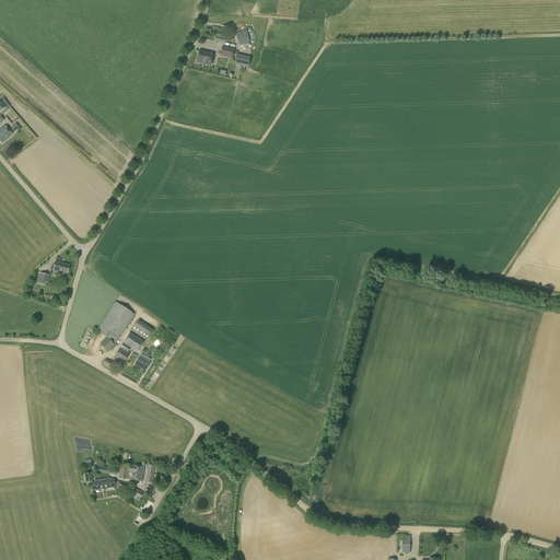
[(240,46),(251,42),(246,31),(235,34),(240,46)]
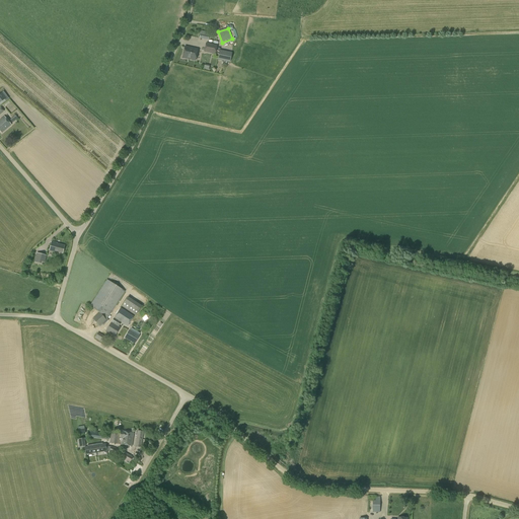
[(206,34),(206,32),(203,31),(203,34),(201,33),(200,39),(208,41),(209,35),(206,34)]
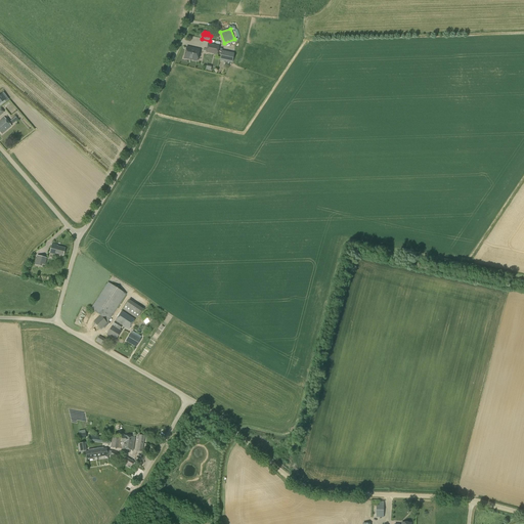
[(217,54),(219,46),(209,44),(207,51),(217,54)]
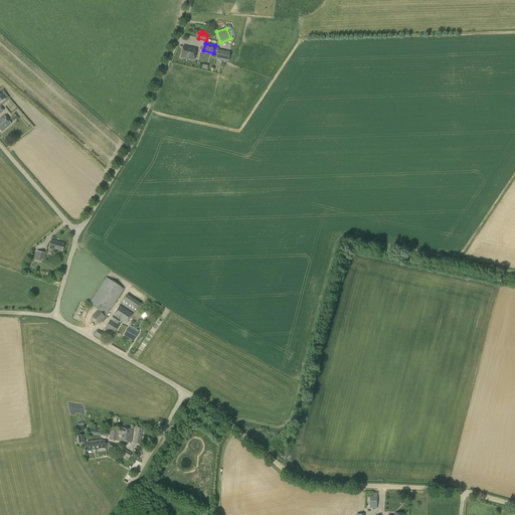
[(194,59),(196,48),(183,46),(181,57),(194,59)]
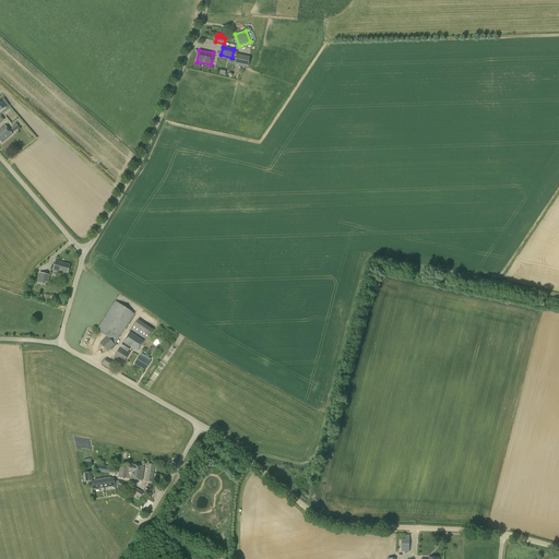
[(0,140),(2,143),(12,134),(4,126),(0,128),(0,140)]
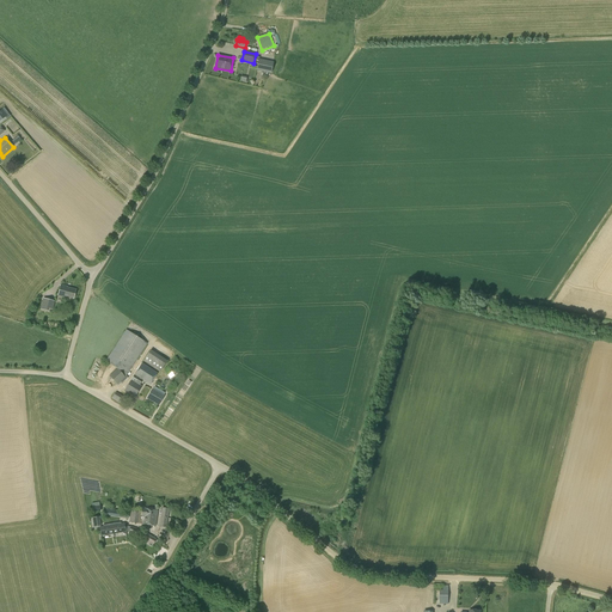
[(74,299),(75,289),(67,287),(61,285),(59,295),(65,298),(65,297),(74,299)]
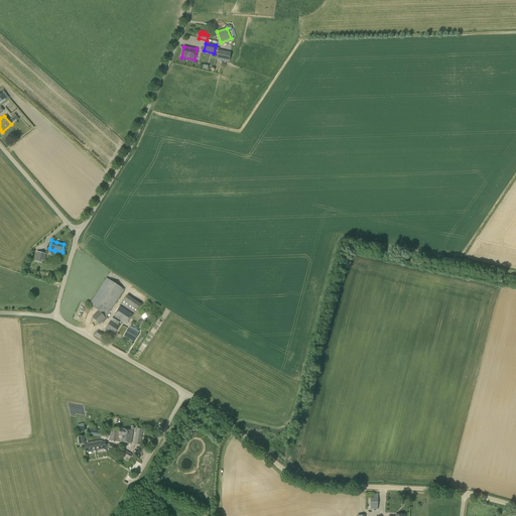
[(40,262),(43,253),(36,251),(34,261),(40,262)]
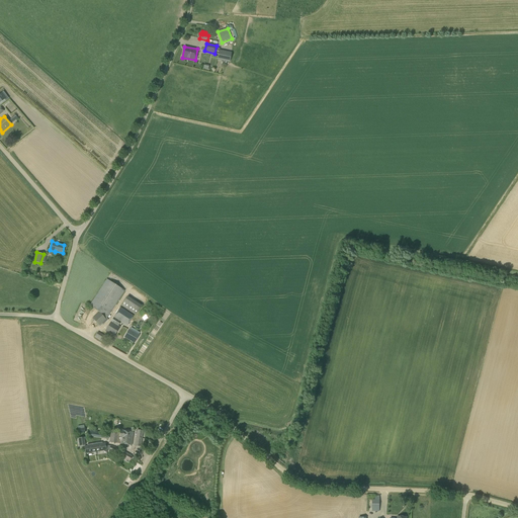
[(103,325),(108,320),(106,319),(124,290),(106,279),(90,306),(99,312),(92,318),(99,326),(99,325),(100,326),(102,324),(103,325)]
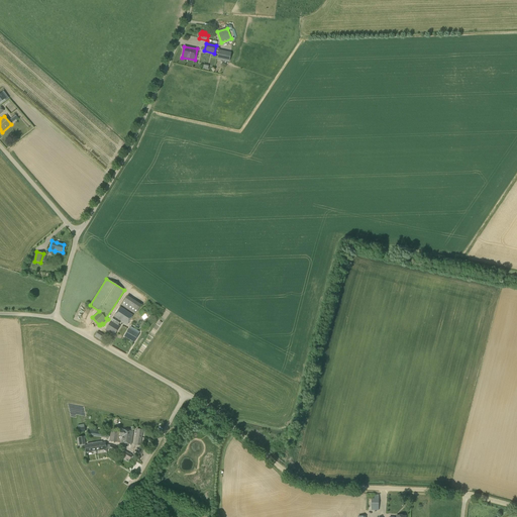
[(126,325),(133,315),(120,307),(105,329),(114,335),(119,326),(118,325),(120,321),(126,325)]
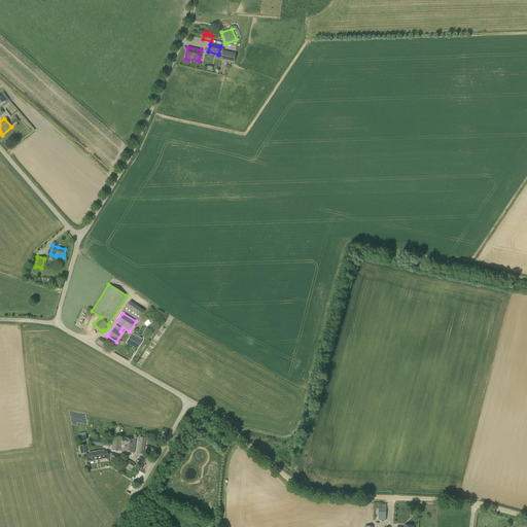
[(151,318),(148,314),(145,316),(141,318),(146,326),(150,324),(148,320),(151,318)]
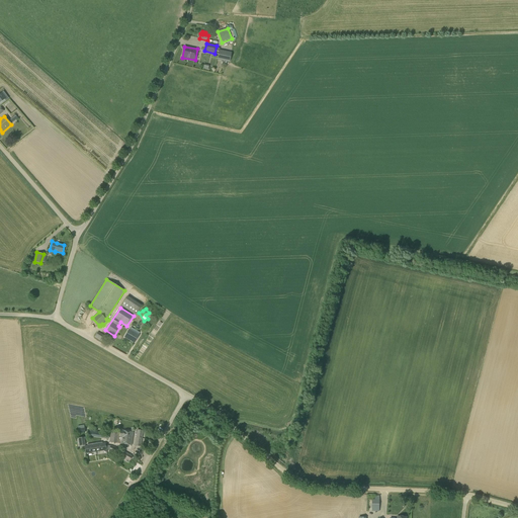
[(135,342),(139,335),(128,329),(124,337),(135,342)]
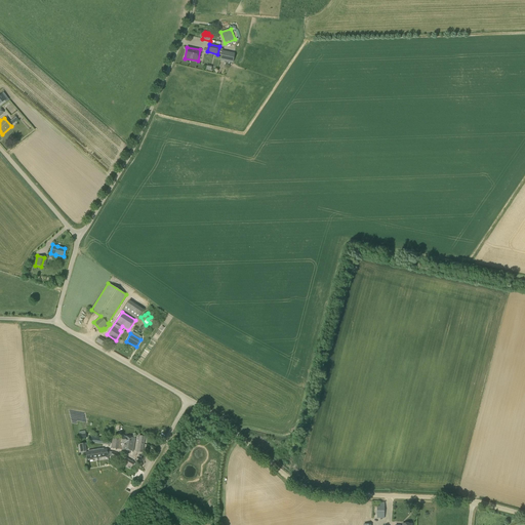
[(80,439),(86,438),(86,436),(88,436),(87,431),(79,432),(79,435),(80,439)]
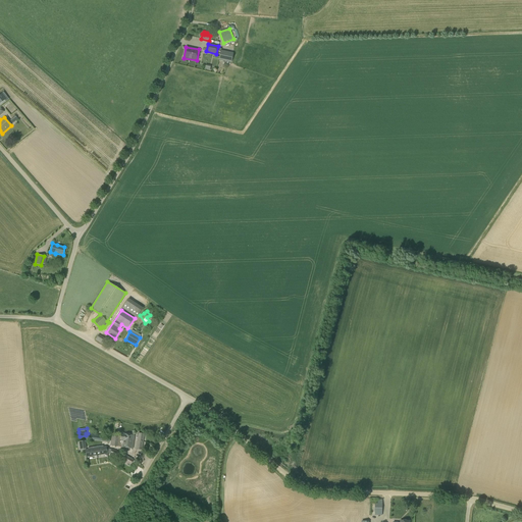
[(109,442),(110,436),(89,433),(88,439),(109,442)]
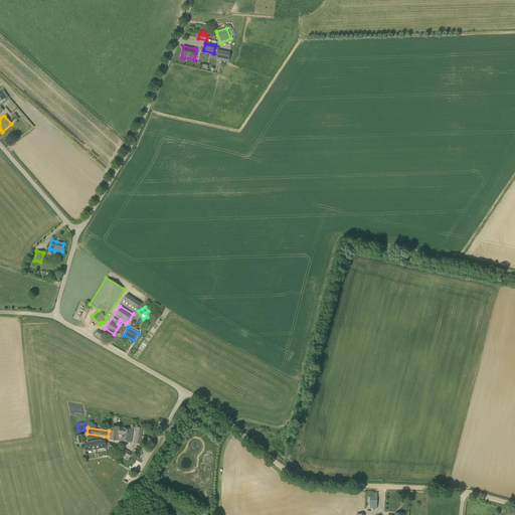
[(131,443),(133,430),(120,427),(120,430),(117,430),(117,431),(111,430),(109,439),(131,443)]
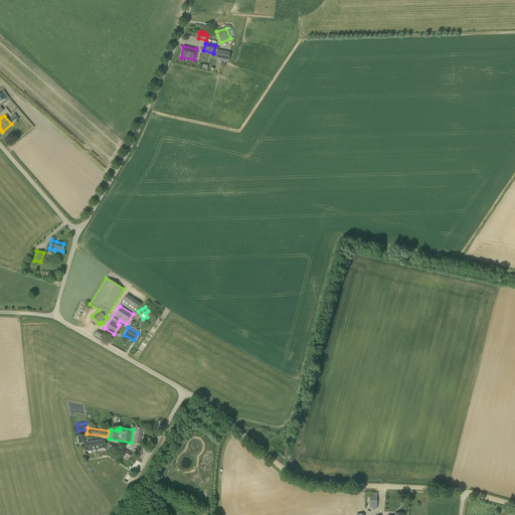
[(140,444),(142,428),(136,427),(134,443),(140,444)]
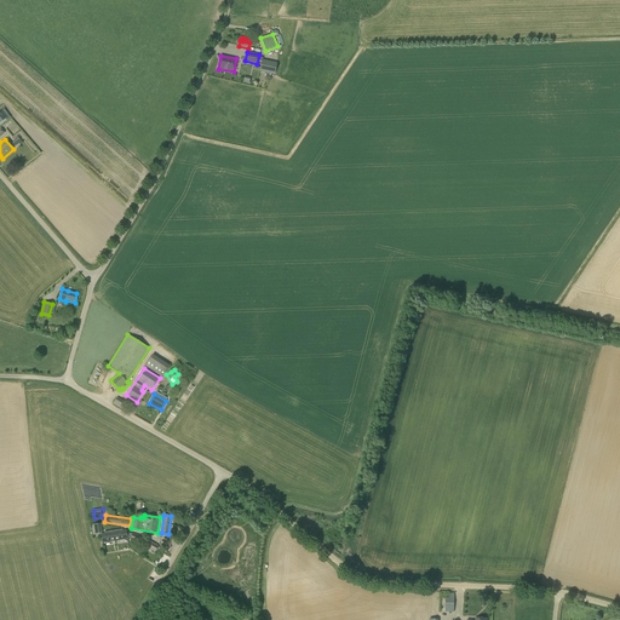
[(102,544),(127,539),(127,538),(131,539),(138,543),(141,537),(132,533),(126,533),(126,529),(122,530),(122,529),(104,532),(104,533),(101,534),(102,544)]
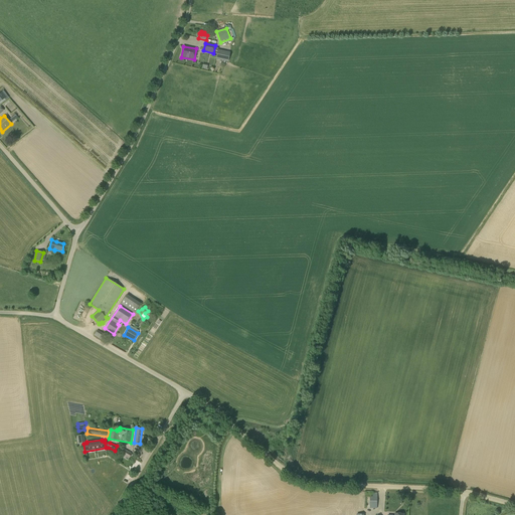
[(129,459),(132,454),(122,448),(119,453),(129,459)]
